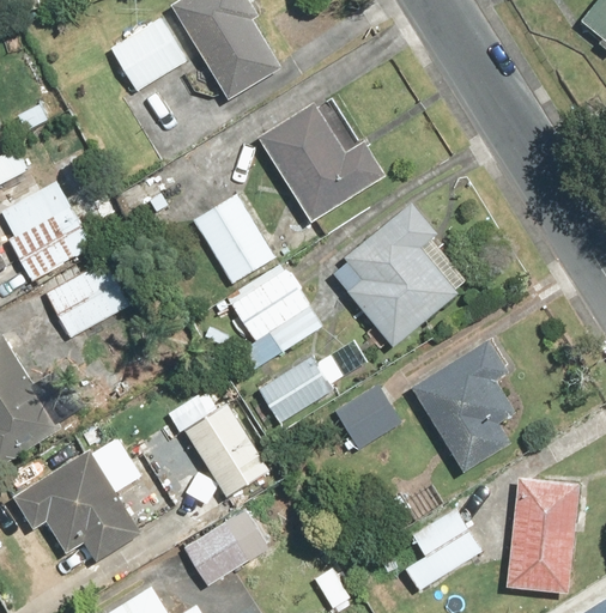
[(252,20),(258,17),(247,0),(179,0),(171,5),(226,98),(279,67),(252,20)]
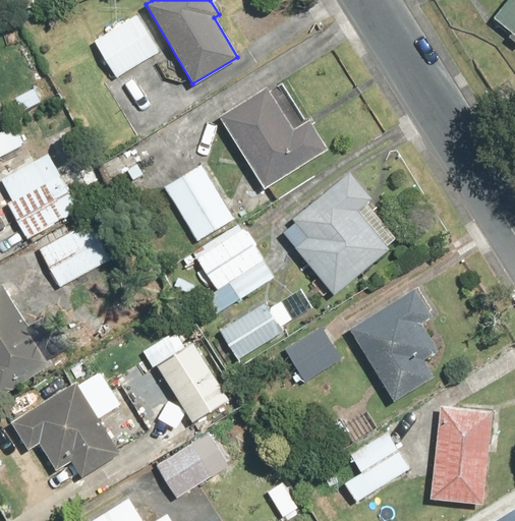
[(514,0),(507,0),(494,18),(514,34),(514,0)]
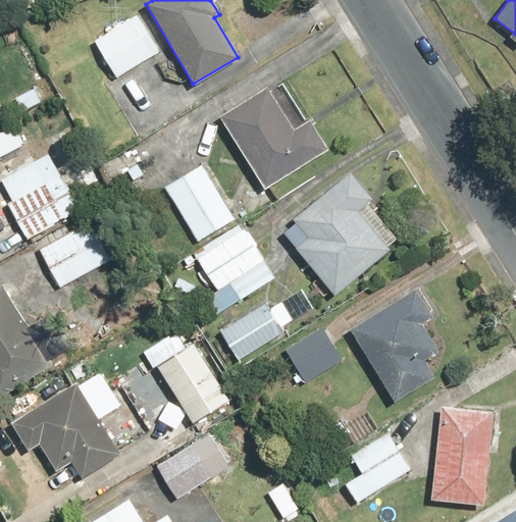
[(159,51),(136,15),(94,42),(116,79),(159,51)]
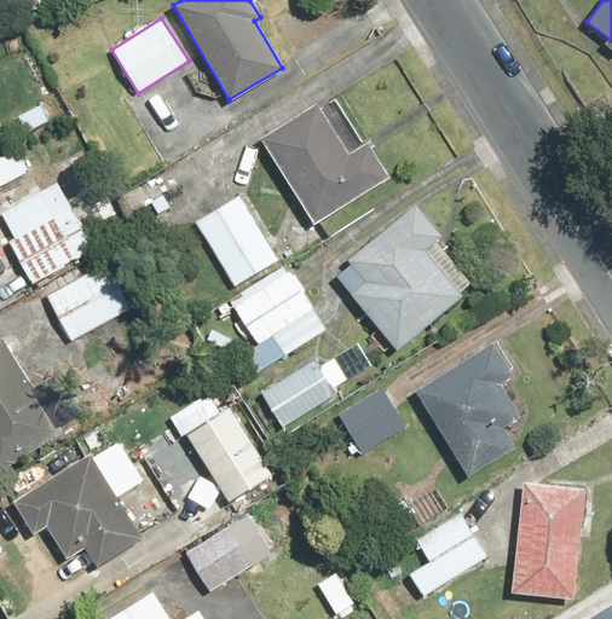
[(390,177),(365,137),(346,149),(316,100),(259,136),(313,224),(390,177)]
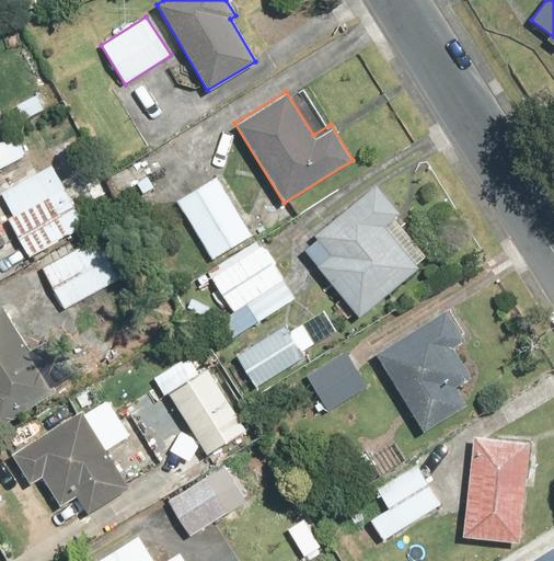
[(12,136),(0,142),(0,169),(23,157),(12,136)]
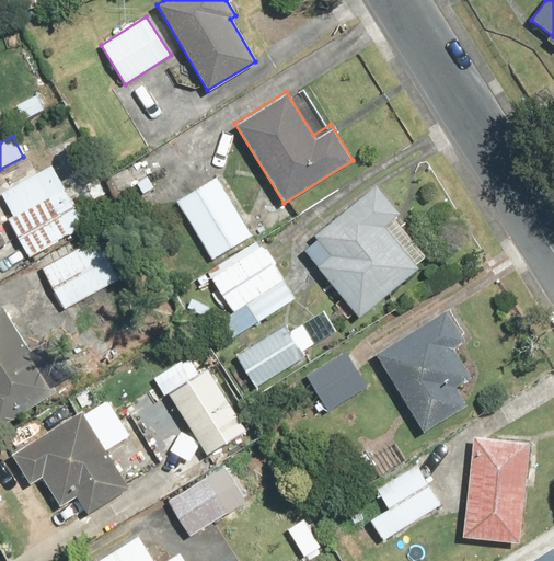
[(12,217),(7,220),(26,258),(85,225),(52,163),(0,192),(0,195),(12,217)]
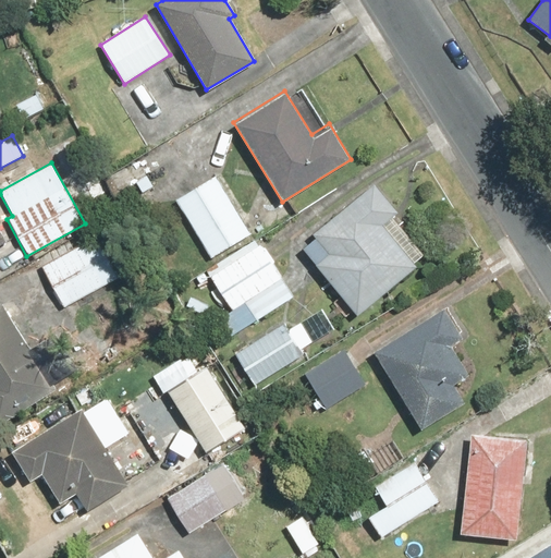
[(247,235),(213,178),(174,201),(207,258),(247,235)]
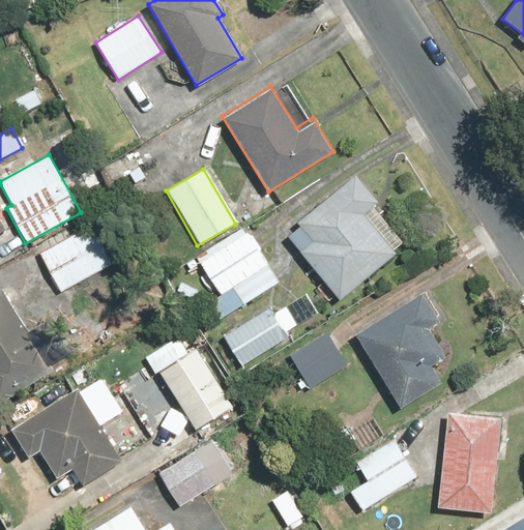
[(376,203),(354,176),(287,237),(341,300),(403,247),(370,208),(376,203)]
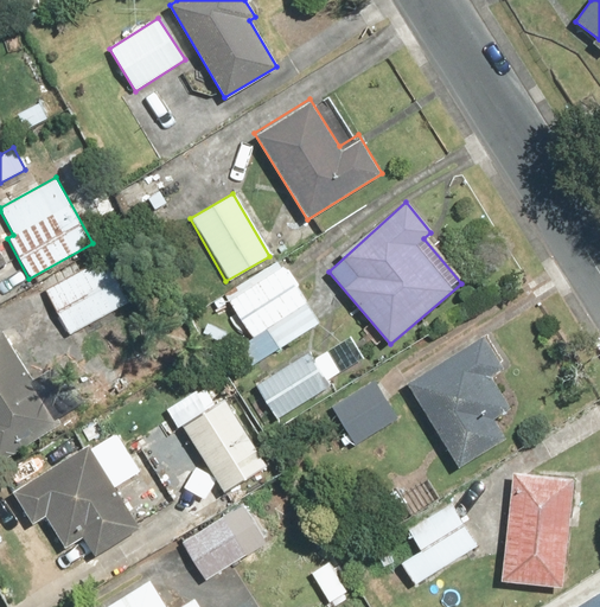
[(42,291),(66,334),(131,300),(107,255),(42,291)]
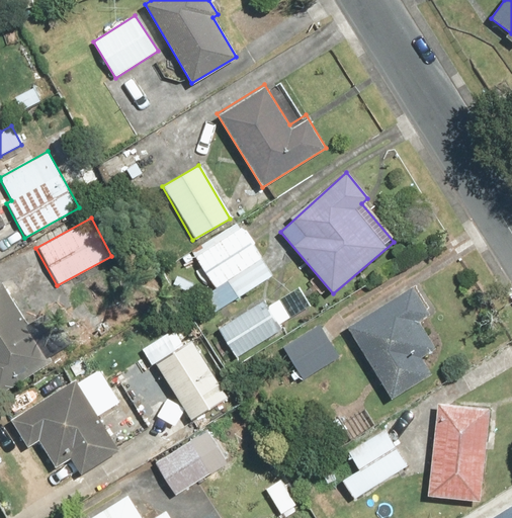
[(225,280),(238,298),(271,275),(233,222),(190,252),(216,287),(225,280)]
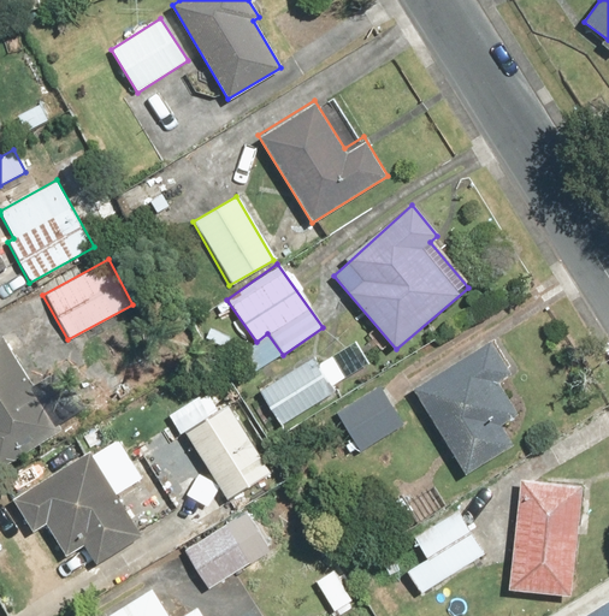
[(0,471),(61,431),(0,337),(0,471)]
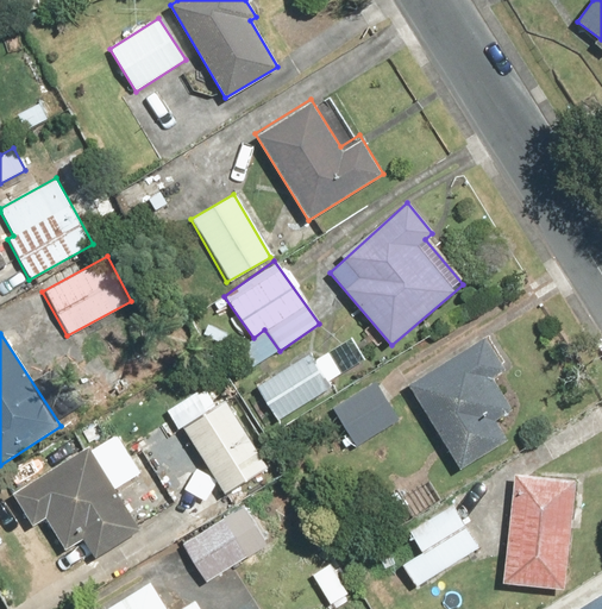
[(487,333),(408,382),(463,466),(506,438),(495,421),(514,409),(494,377),(508,368),(487,333)]
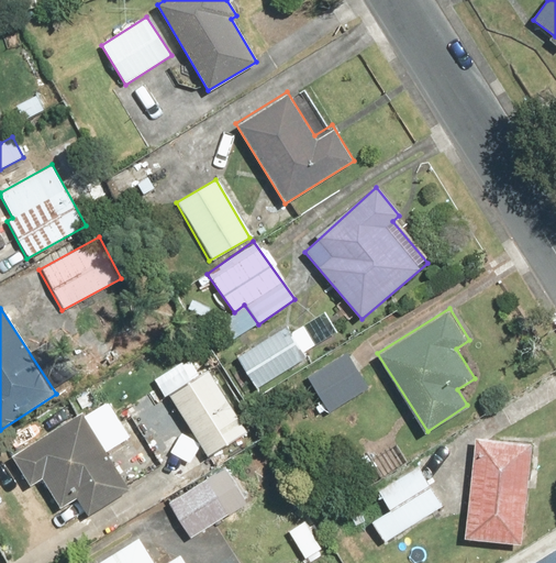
[(304,359),(301,353),(312,345),(300,328),(289,335),(282,327),(236,357),(258,390),(304,359)]
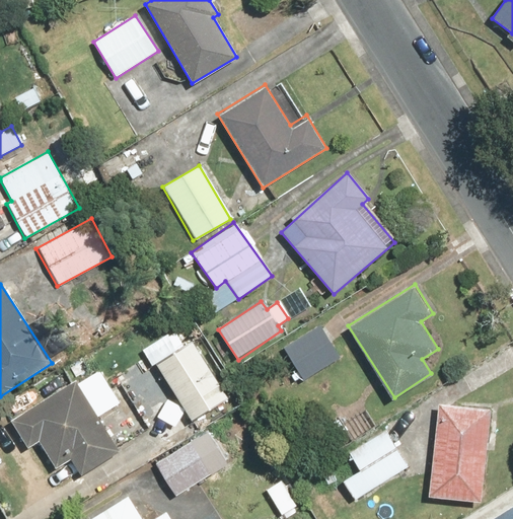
[(320,324),(283,347),(304,381),(341,359),(320,324)]
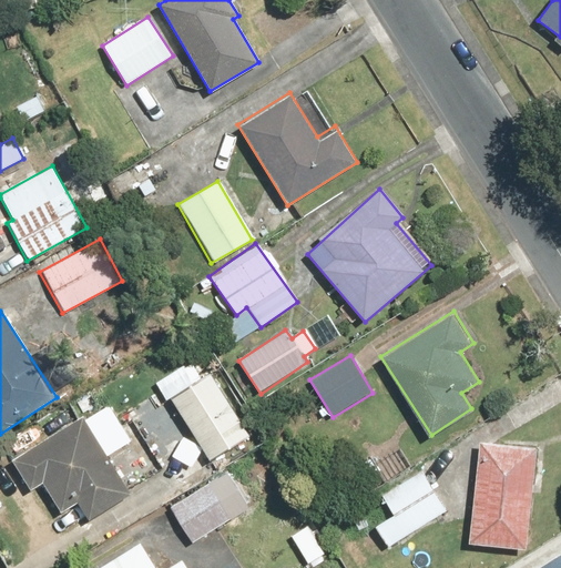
[(248,437),(211,374),(170,398),(207,462),(248,437)]
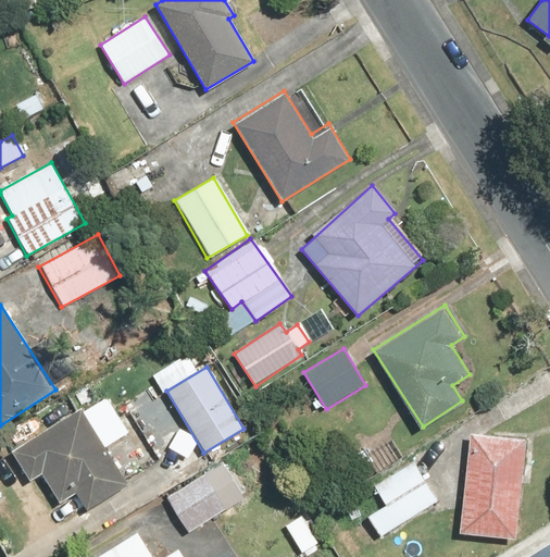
[(75,495),(82,507),(122,483),(80,411),(12,452),(29,481),(42,473),(61,504),(75,495)]
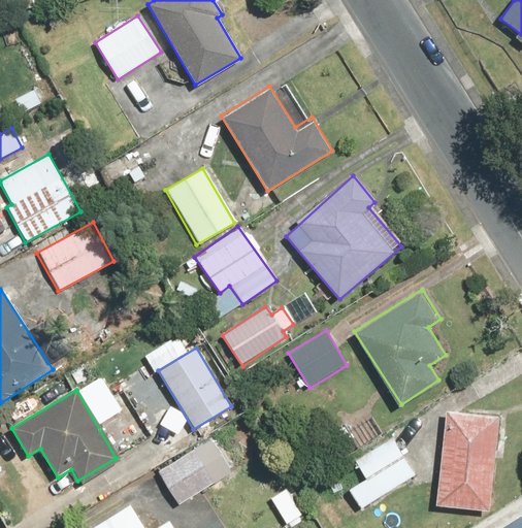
[(496,415),(444,411),(439,504),(492,506),(496,415)]
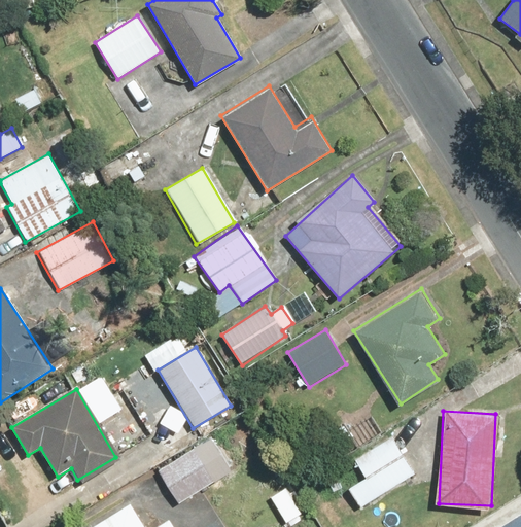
[(358,502),(359,504),(416,466),(393,433),(354,460),(367,478),(336,498),(345,512),(358,502)]
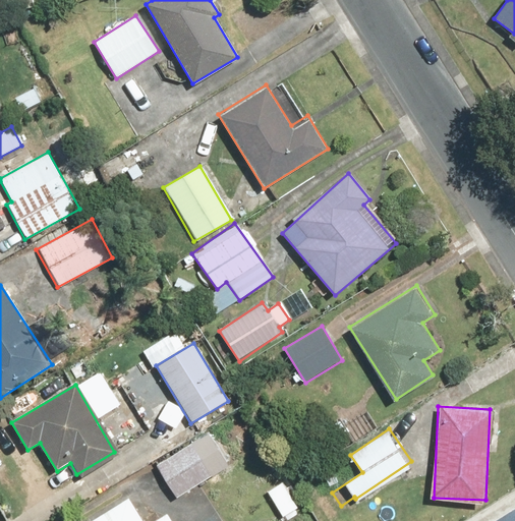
[(226,467),(207,435),(156,465),(176,499),(226,467)]
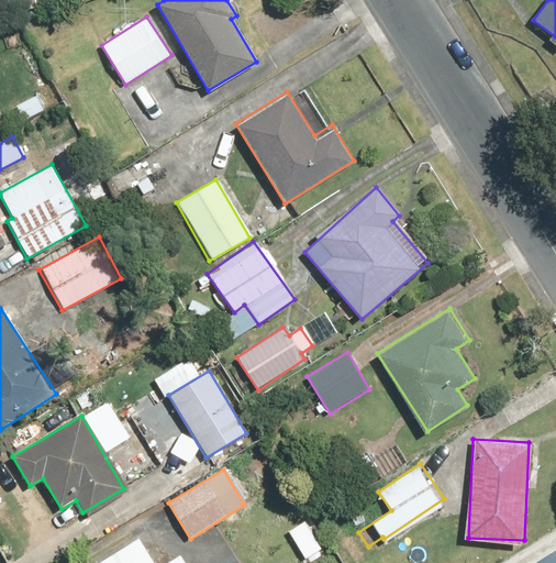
[(237,562),(230,551),(209,562),(179,562),(177,559),(169,562),(155,562),(140,537),(97,562),(237,562)]
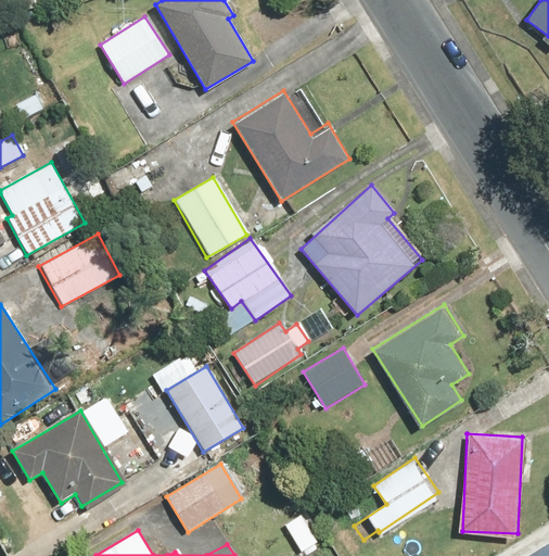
[(534,548),(522,555),(548,555),(548,544),(537,553),(534,548)]
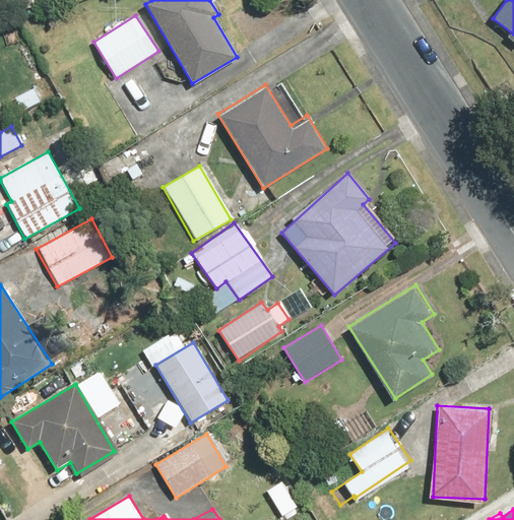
All buildings are outlined.
